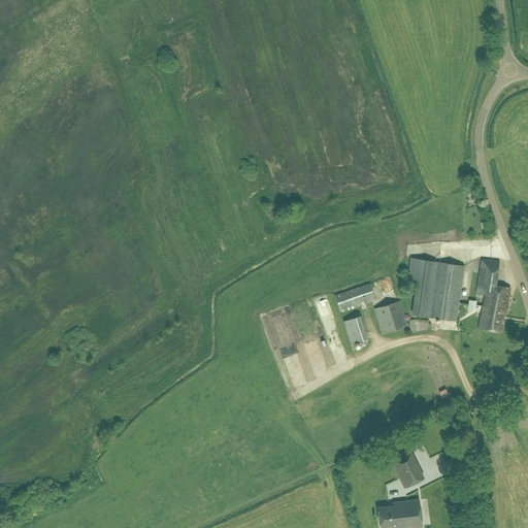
[(464,265),(421,259),(410,258),(406,282),(418,284),(413,315),(456,321),(464,265)]
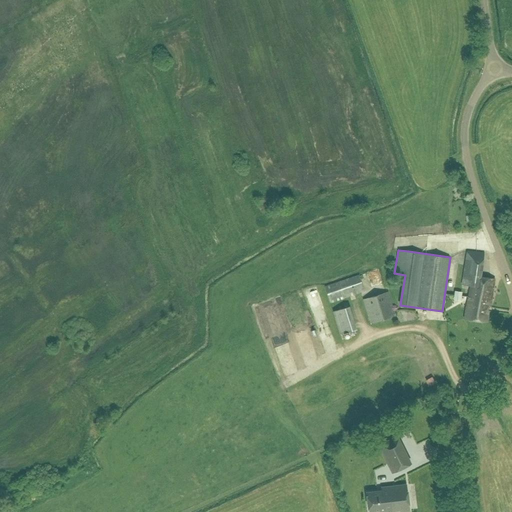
[(488,307),(490,307),(494,279),(482,276),(483,253),(467,251),(462,284),(470,285),(465,318),(487,322),(489,311),(487,311),(488,307)]
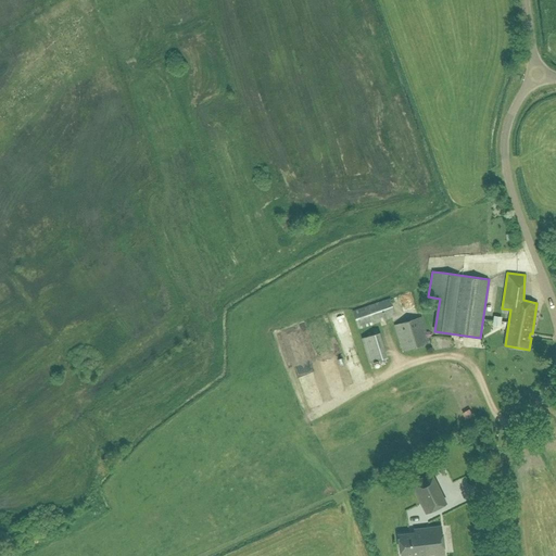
[(358,329),(395,316),(389,298),(352,311),(358,329)]
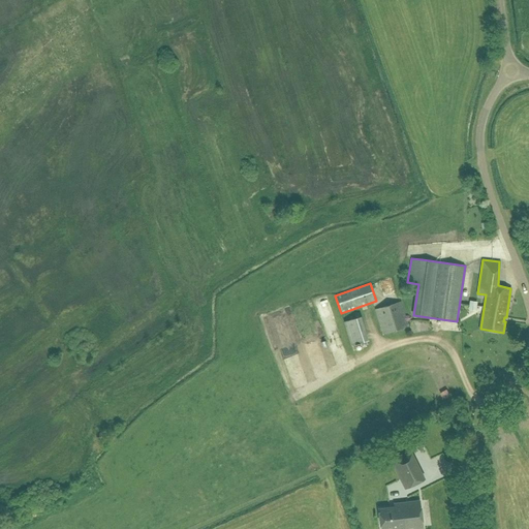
[(382,334),(409,327),(401,301),(375,309),(382,334)]
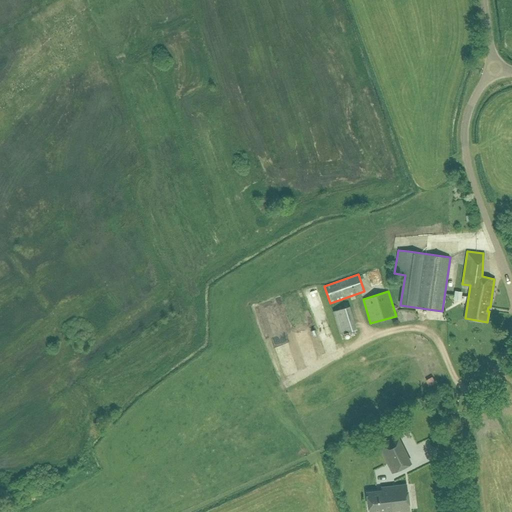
[(454,291),(453,299),(460,301),(462,292),(454,291)]
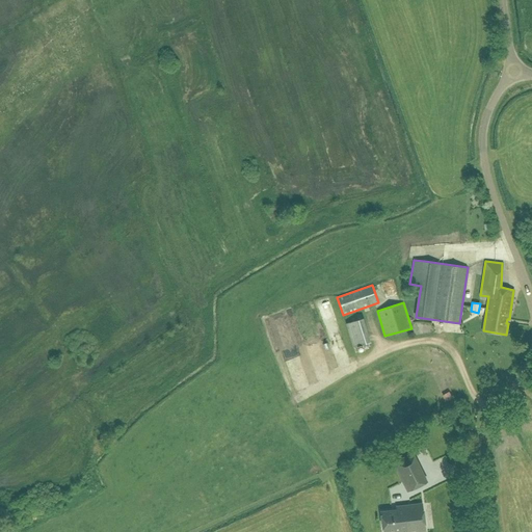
[(364,317),(357,319),(356,315),(353,316),(353,317),(351,318),(351,316),(344,318),(346,323),(353,348),(371,342),(364,317)]
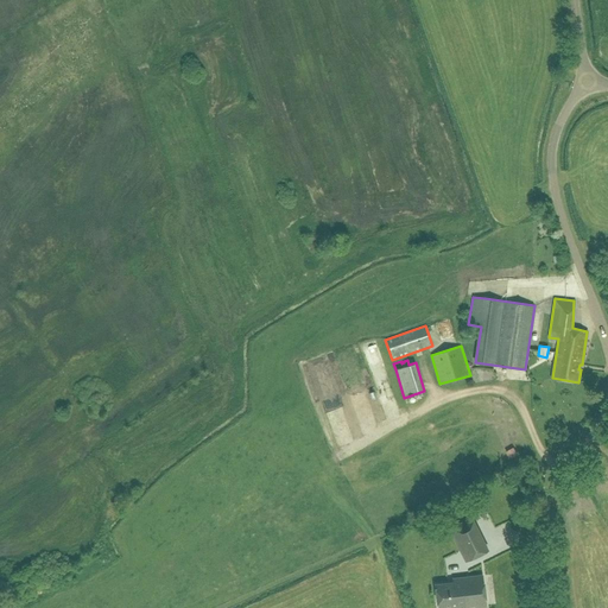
[(479,495),(466,501),(470,512),(483,506),(479,495)]
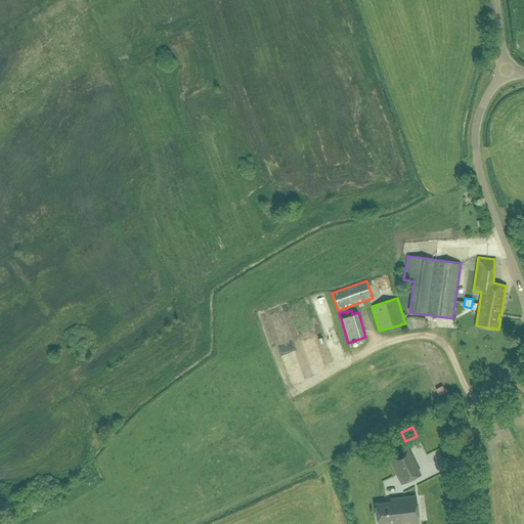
[(415,462),(406,446),(388,455),(395,472),(415,462)]
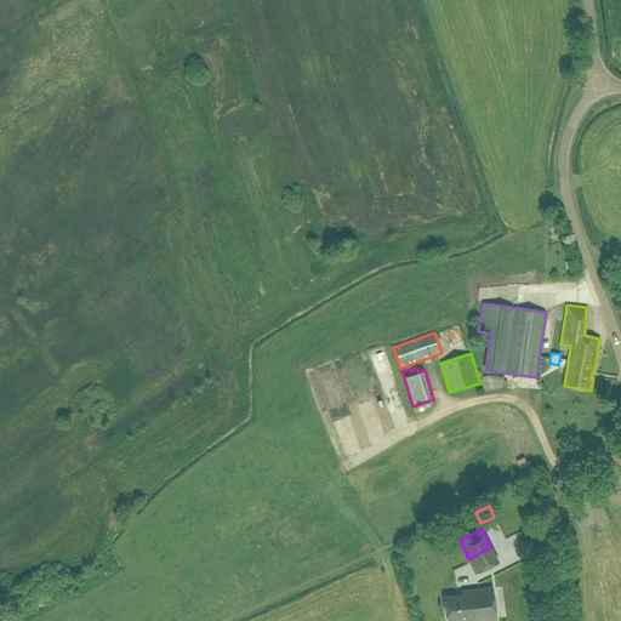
[(496,619),(493,588),(462,592),(463,596),(445,598),(448,620),(467,617),(467,620),(471,620),(476,620),(476,619),(485,617),(485,620),(496,619)]
